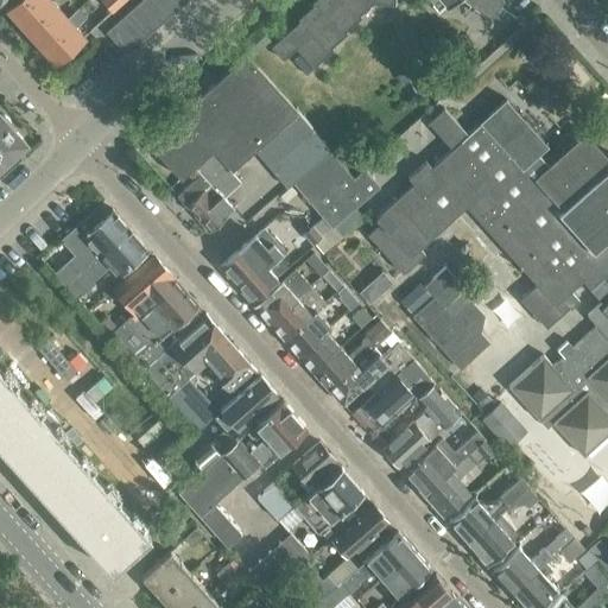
[(23,25),(23,26),(51,0),(16,0),(6,8),(23,25)]
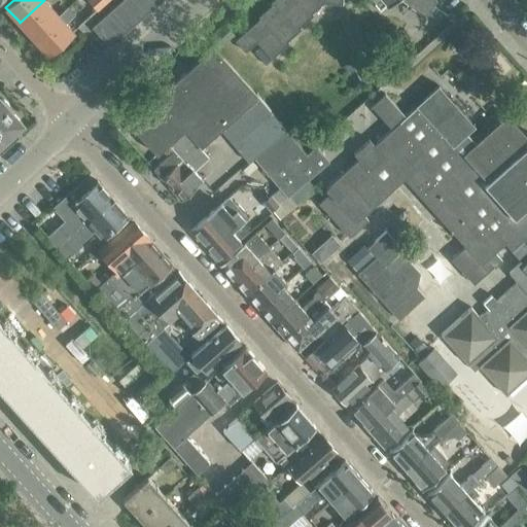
[(31,35),(34,38),(59,15),(44,0),(20,23),(31,35)]
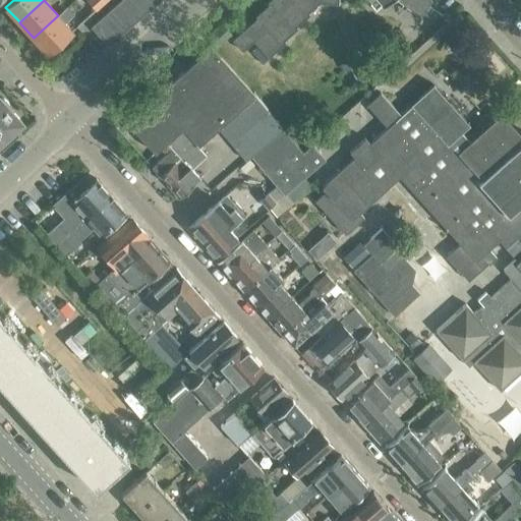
[(87,0),(95,8),(104,0),(87,0)]
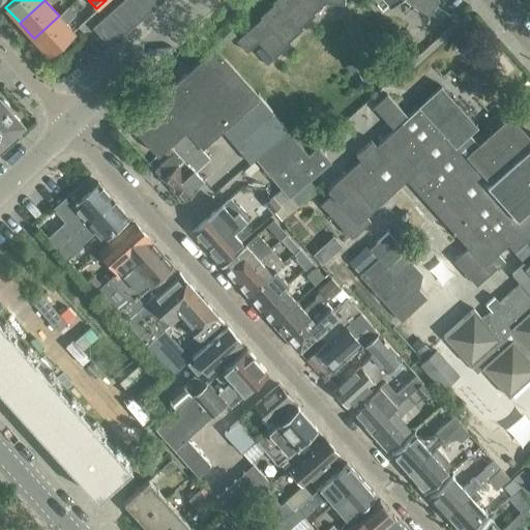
[(146,15),(134,0),(122,0),(119,3),(138,23),(146,15)]
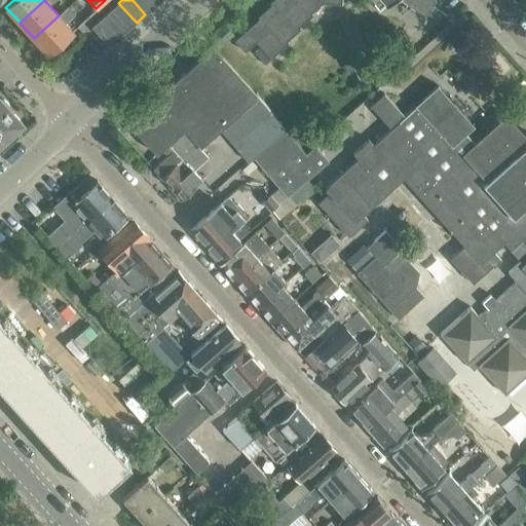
[(133,0),(145,14),(154,6),(149,0),(133,0)]
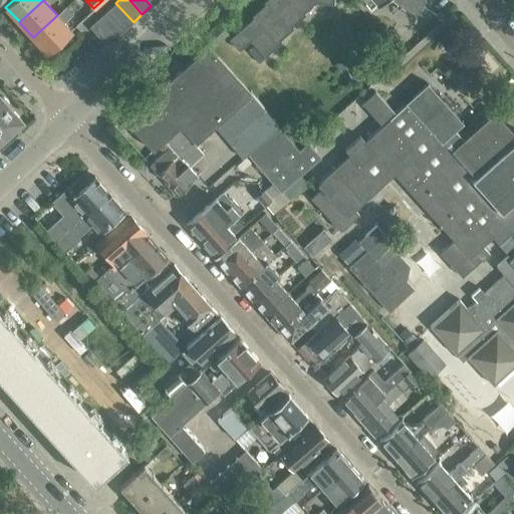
[(266,0),(264,2),(266,4),(252,16),(254,18),(229,40),(239,51),(250,40),(267,59),(270,56),(268,54),(282,42),(280,40),(294,28),(292,26),(305,14),(304,12),(314,3),(332,3),(332,0),(266,0)]
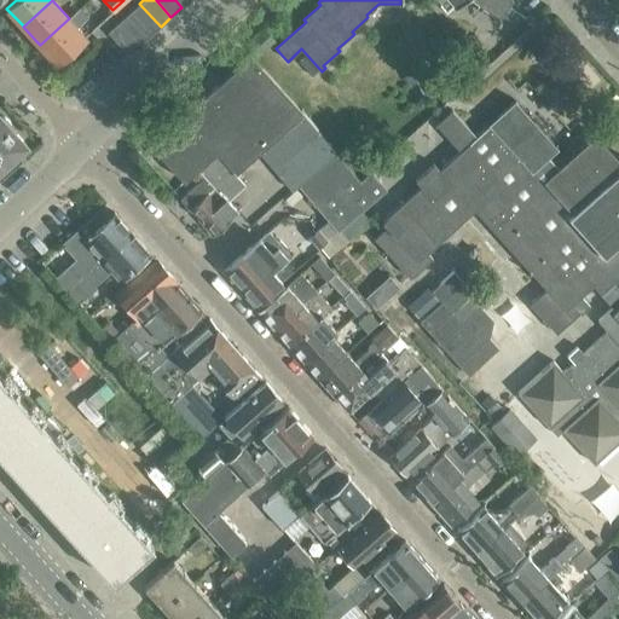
[(450,0),(455,5),(461,0),(472,0),(497,18),(496,21),(498,22),(501,18),(499,18),(513,0),(512,0),(450,0)]
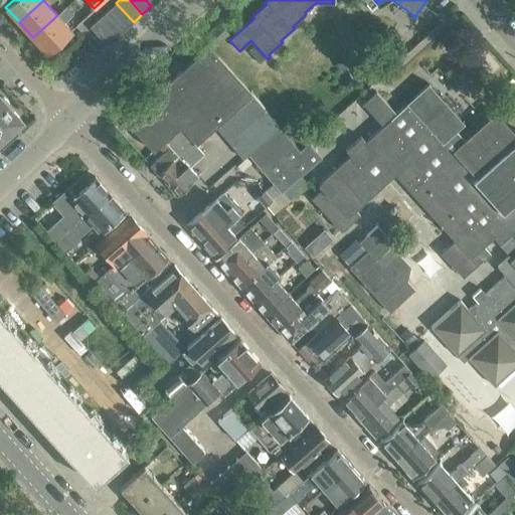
[(116,3),(107,10),(125,30),(134,22),(116,3)]
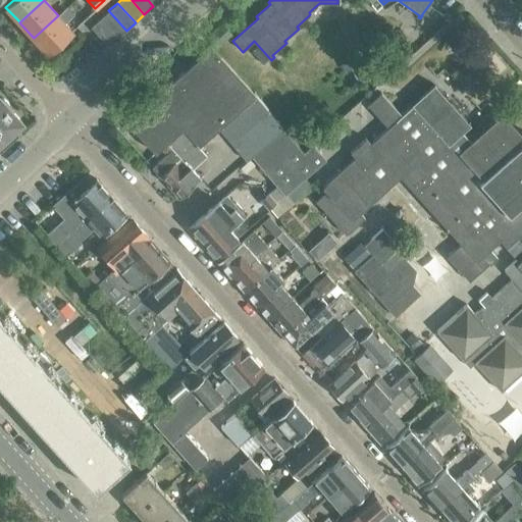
[(58,15),(34,38),(48,53),(72,31),(64,22),(72,14),(66,7),(58,15)]
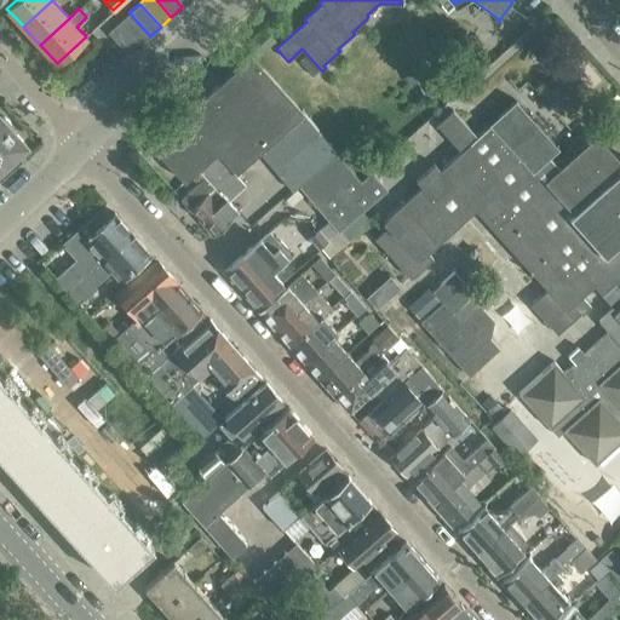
[(128,12),(118,22),(139,46),(150,36),(128,12)]
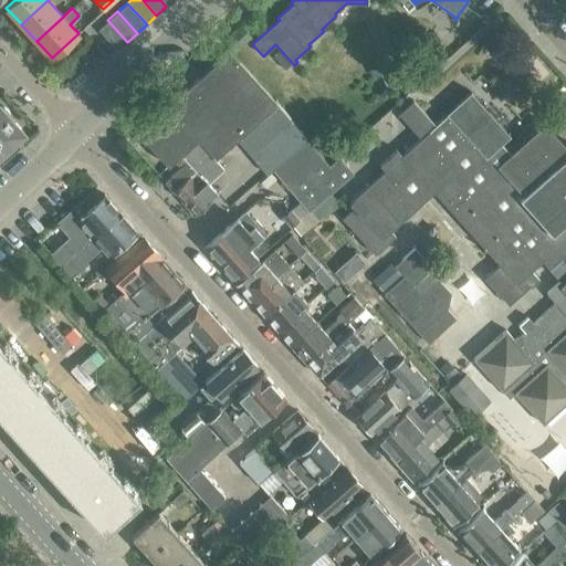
[(117,51),(127,42),(107,20),(97,29),(117,51)]
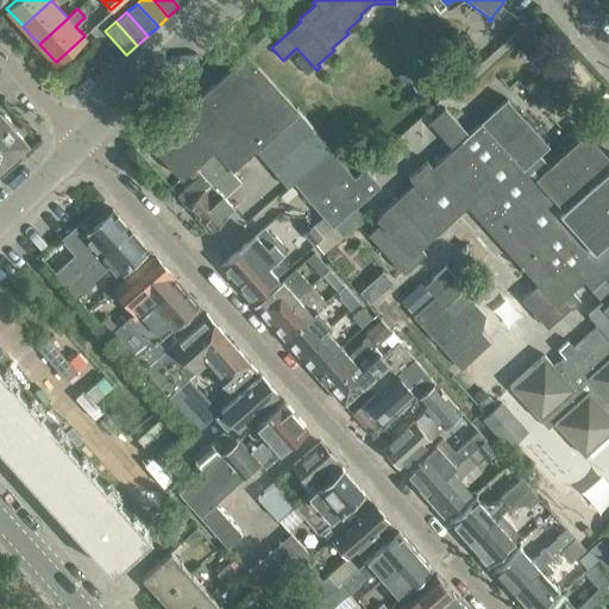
[(257,27),(242,42),(250,51),(265,36),(257,27)]
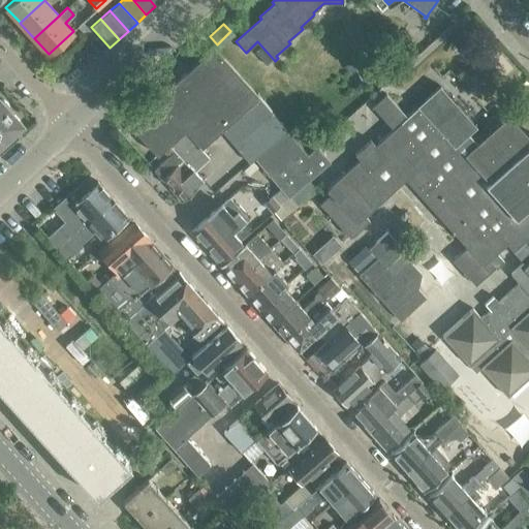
[(128,123),(157,154),(185,129),(201,147),(258,96),(214,47),(128,123)]
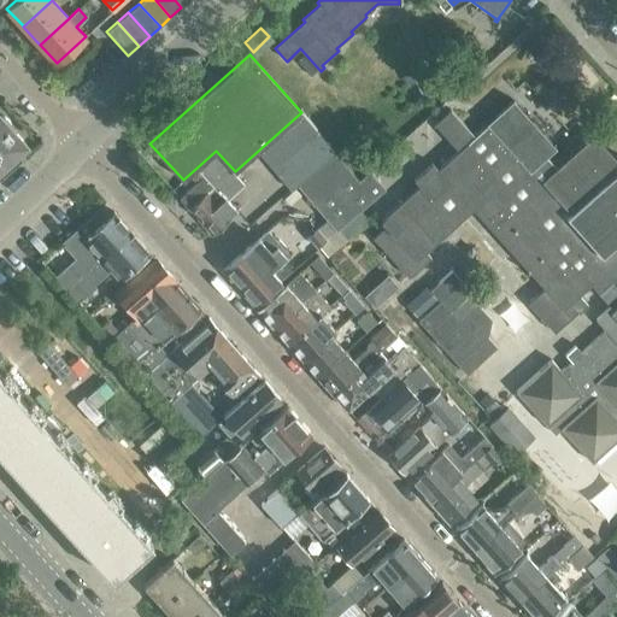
[(448,71),(458,81),(477,64),(469,54),(448,71)]
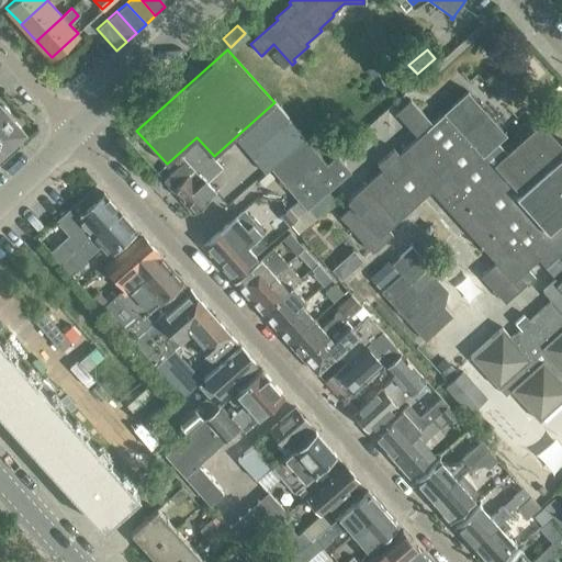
[(384,85),(401,76),(394,64),(378,72),(384,85)]
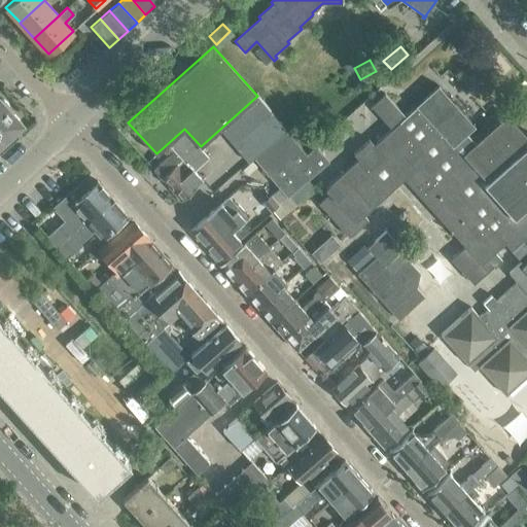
[(384,190),(387,194),(407,176),(445,218),(442,220),(458,239),(461,236),(467,243),(451,258),(473,284),(493,266),(487,258),(504,243),(521,261),(526,255),(526,246),(521,240),(526,235),(526,144),(510,125),(501,132),(498,128),(491,134),(495,137),(488,144),(484,140),(478,146),(465,134),(473,127),(437,86),(405,116),(384,93),(371,105),(391,129),(374,144),(370,139),(353,153),(358,159),(325,187),(329,192),(318,203),(349,237),(367,219),(360,211),(384,190)]
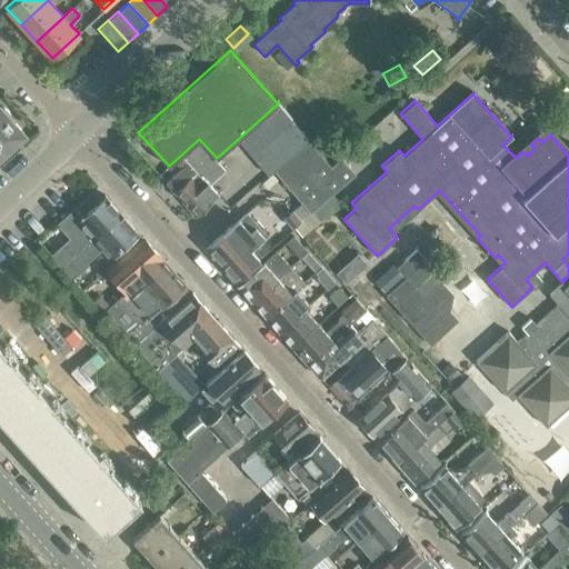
[(239,139),(251,153),(291,119),(279,105),(239,139)]
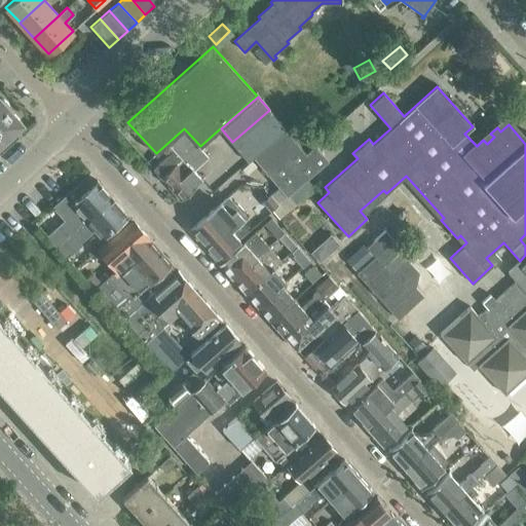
[(14,129),(23,122),(9,108),(8,105),(6,102),(4,100),(0,98),(0,151),(19,135),(14,129)]
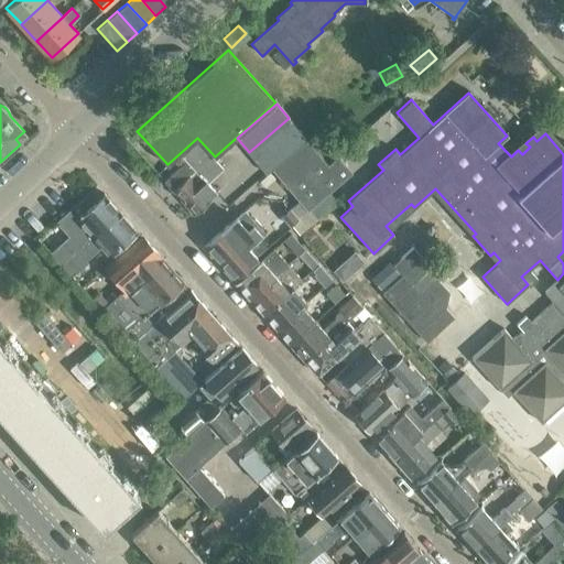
[(306,139),(289,118),(249,152),(266,173),(272,167),(306,139)]
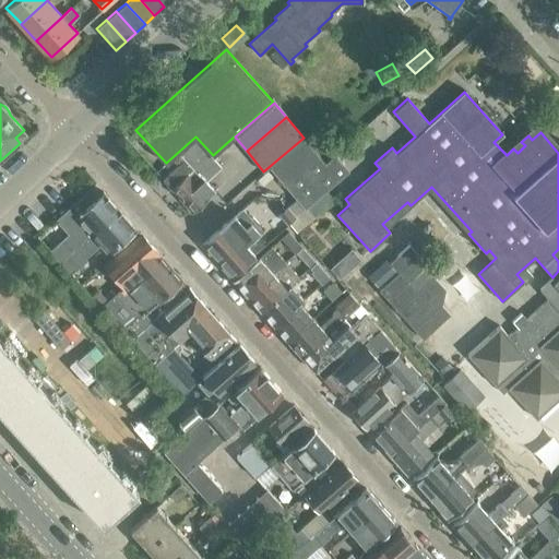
[(305,207),(348,169),(334,155),(325,163),(304,138),(270,166),(305,207)]
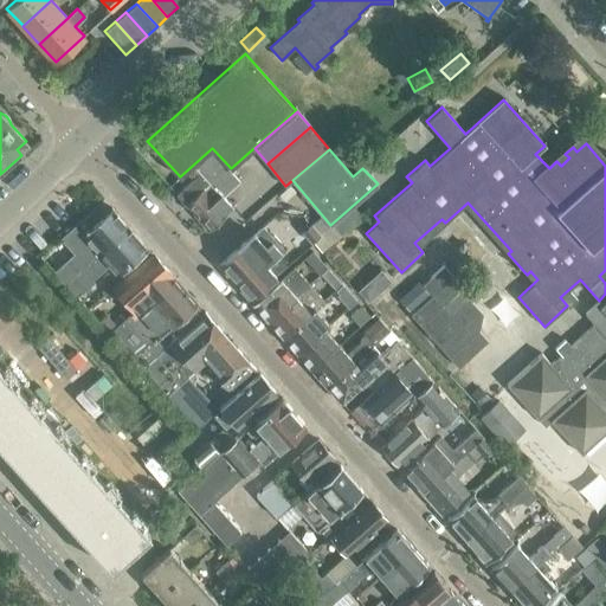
[(185,204),(208,230),(233,207),(223,195),(239,180),(211,150),(193,166),(200,173),(182,188),(191,198),(185,204)]
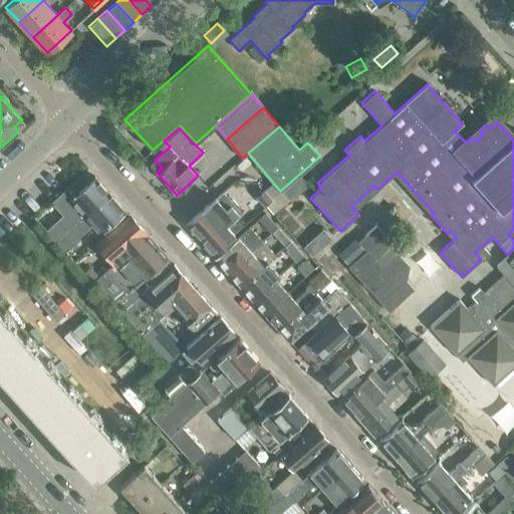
[(287,200),(306,183),(299,175),(280,192),(287,200)]
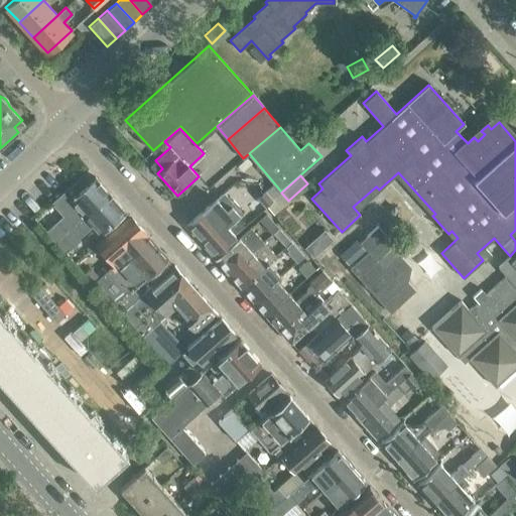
[(68,230),(110,194),(95,176),(84,185),(78,178),(53,201),(67,215),(47,233),(55,241),(68,230)]
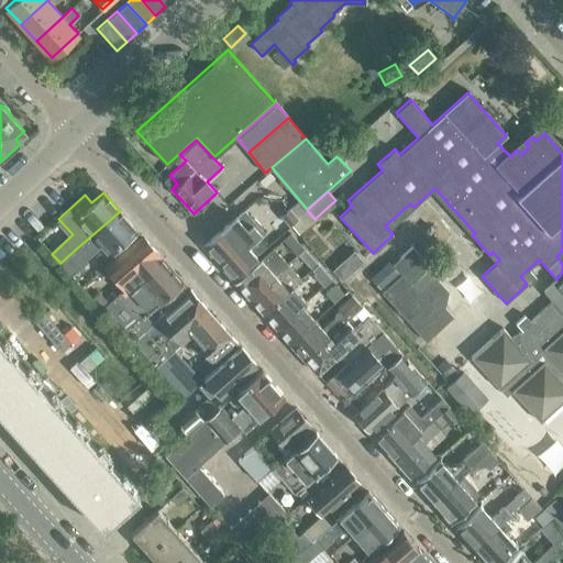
[(304,212),(297,219),(288,209),(282,216),(289,225),(290,224),(295,230),(308,218),(304,212)]
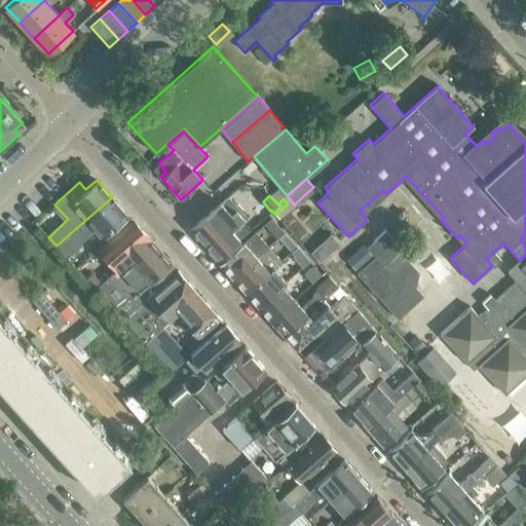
[(234,204),(227,196),(190,229),(217,260),(239,239),(230,229),(245,216),(243,214),(243,211),(237,204),(234,204)]
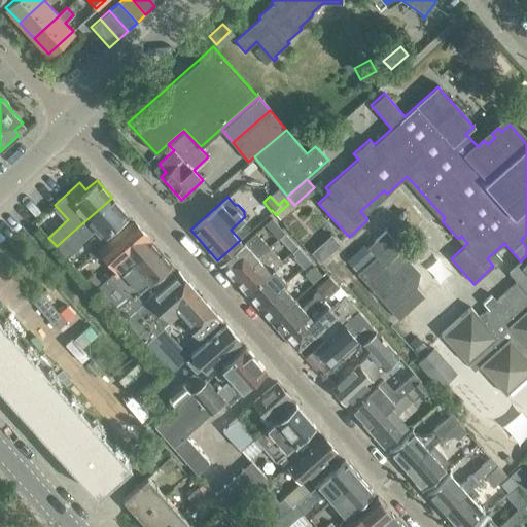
[(128,214),(112,198),(69,235),(77,244),(95,229),(102,237),(128,214)]
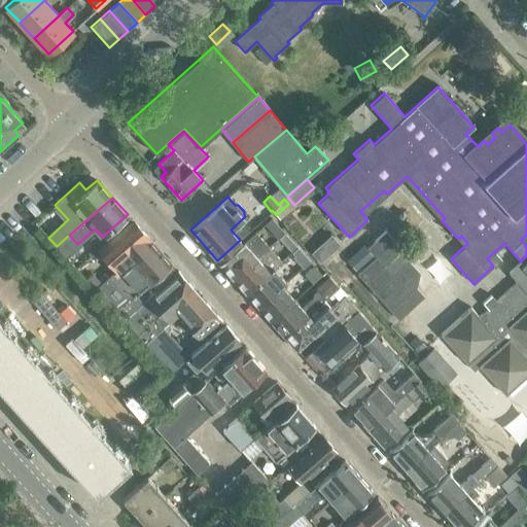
[(278,239),(284,233),(272,218),(265,224),(278,239)]
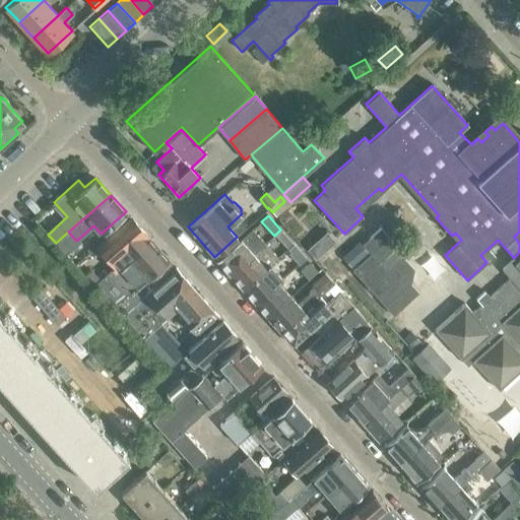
[(147,236),(130,216),(96,246),(114,265),(111,267),(115,272),(129,259),(126,255),(142,240),(147,236)]
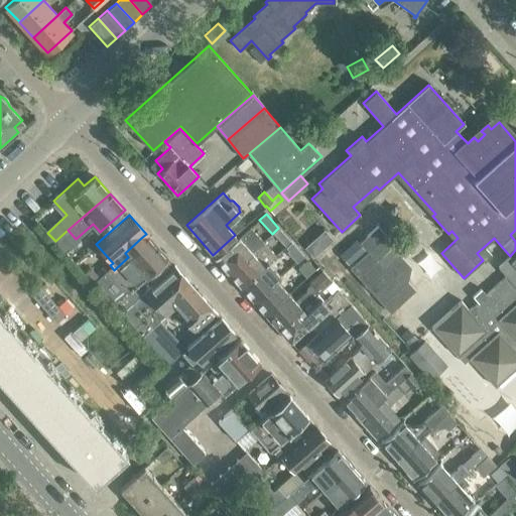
[(402,252),(378,226),(360,242),(368,251),(349,267),(390,312),(415,289),(407,281),(410,266),(400,254),(402,252)]
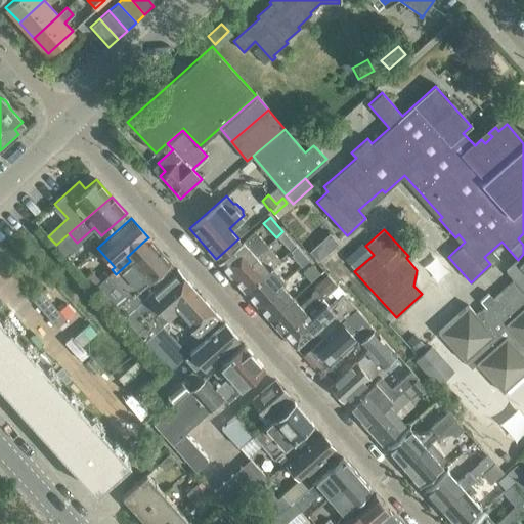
[(254,231),(219,262),(231,276),(267,245),(254,231)]
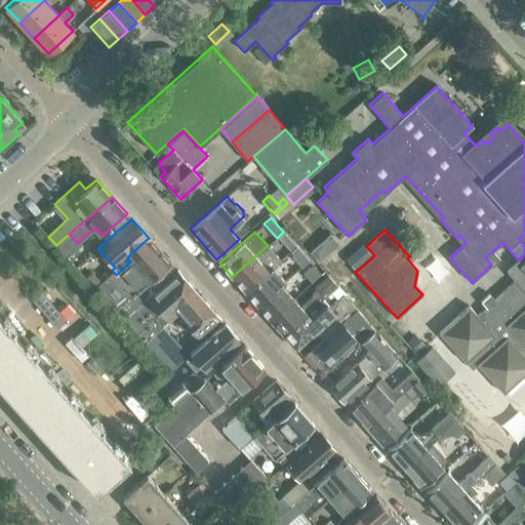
[(296,246),(285,234),(279,239),(290,251),(296,246)]
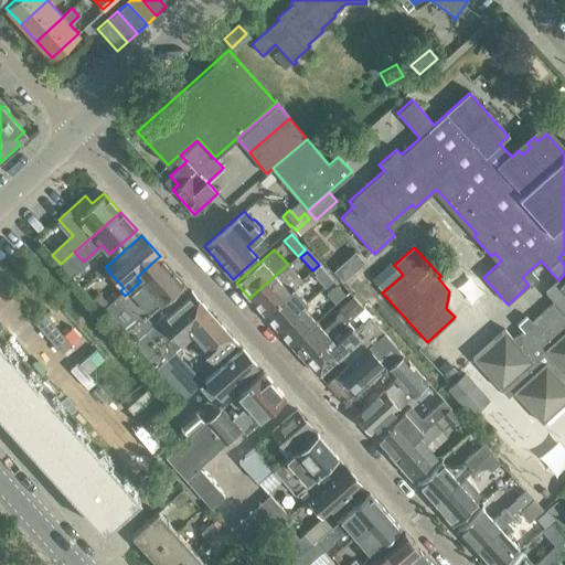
[(176,284),(155,260),(137,277),(140,281),(125,296),(120,290),(108,302),(100,309),(130,342),(151,322),(146,316),(159,302),(160,304),(173,291),(181,299),(188,294),(180,285),(183,283),(180,278),(176,284)]
